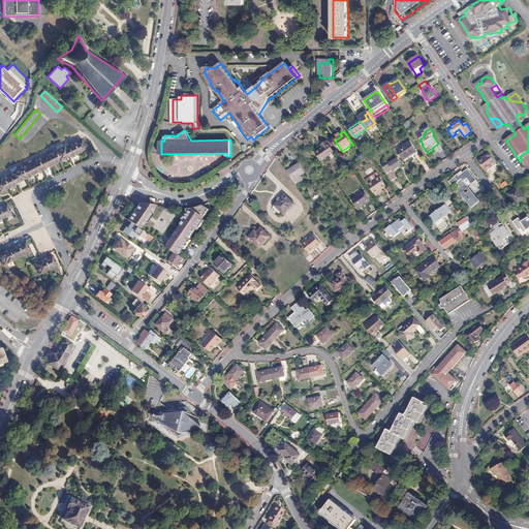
[(87,150),(82,138),(64,148),(64,146),(10,173),(11,174),(0,179),(0,192),(17,184),(69,157),(69,158),(87,150)]
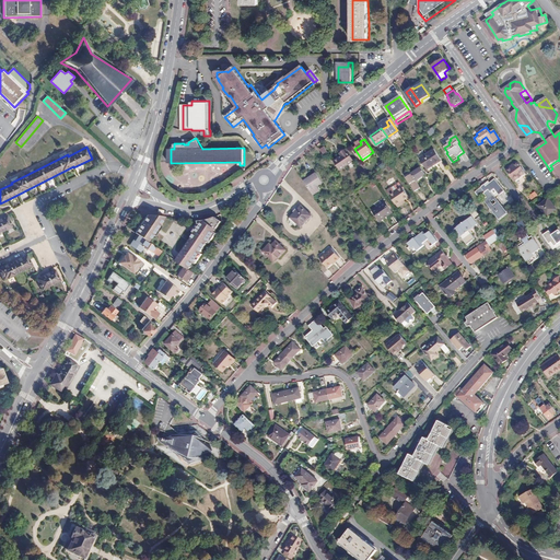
[(354,161),(347,150),(341,153),(342,155),(336,160),(341,170),(354,161)]
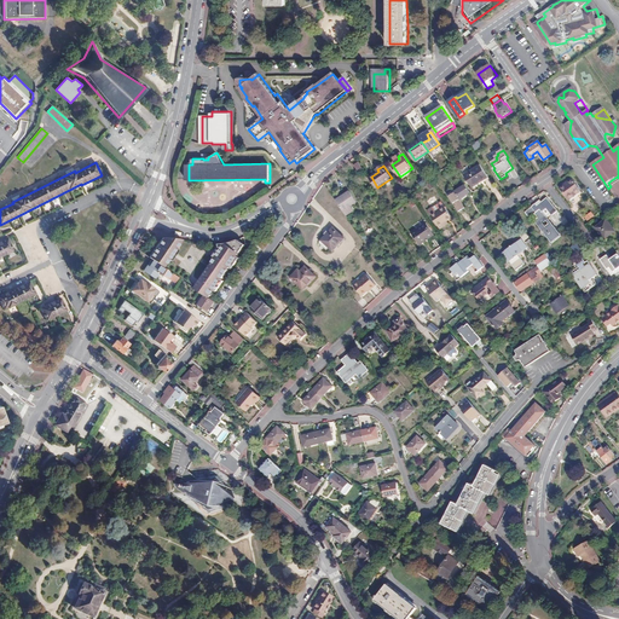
[(490,179),(481,167),(464,177),(473,190),(490,179)]
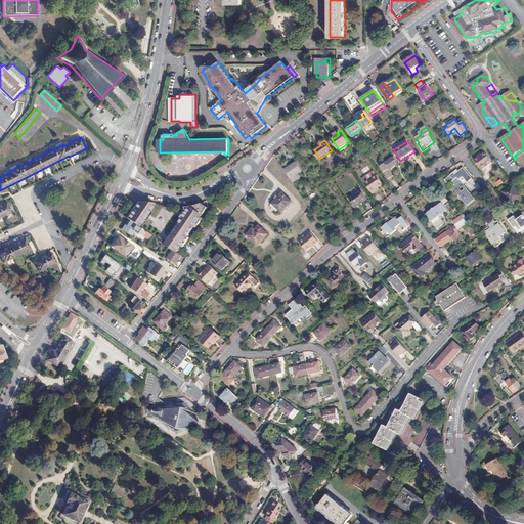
[(517,158),(515,160),(523,154),(523,149),(523,150),(522,149),(515,155),(517,158)]
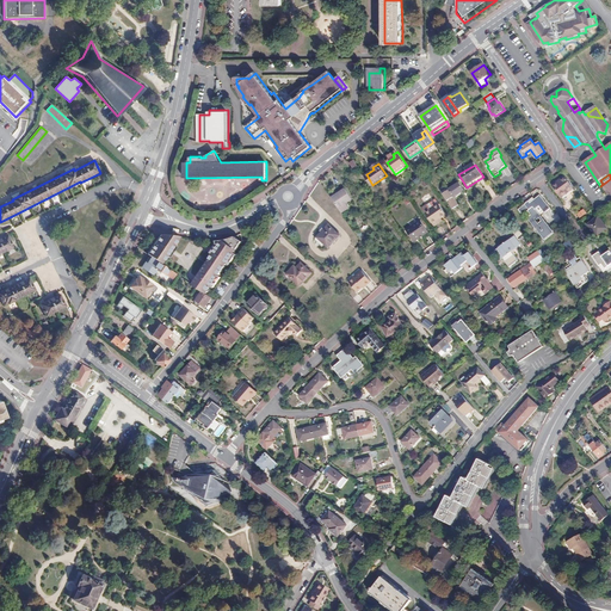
[(573,187),(565,176),(553,184),(562,196),(573,187)]
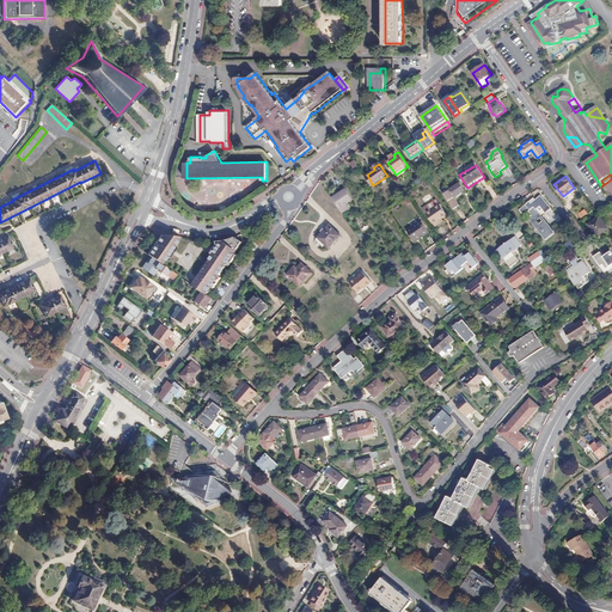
[(453,195),(464,188),(459,181),(448,188),(453,195)]
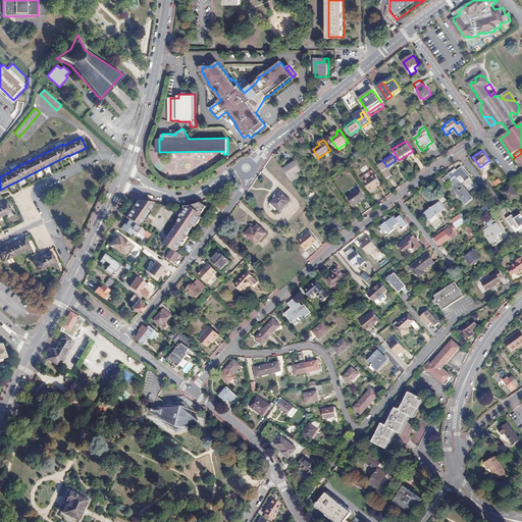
[(295,162),(283,169),(293,181),(299,177),(296,173),(301,170),(295,162)]
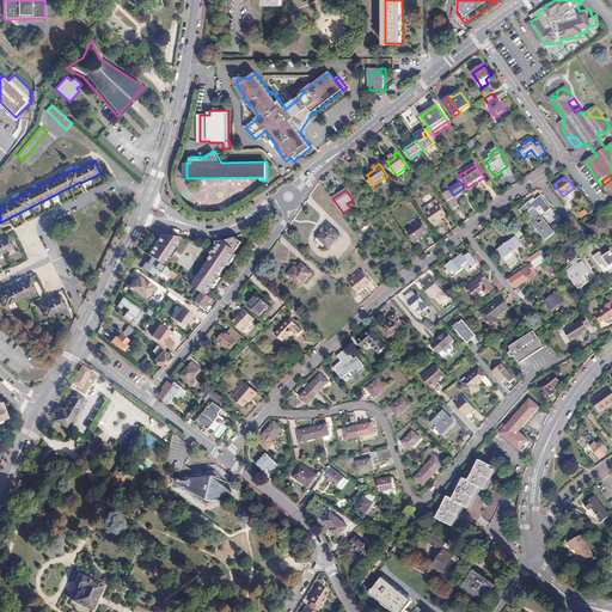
[(453,196),(450,199),(457,208),(460,206),(453,196)]
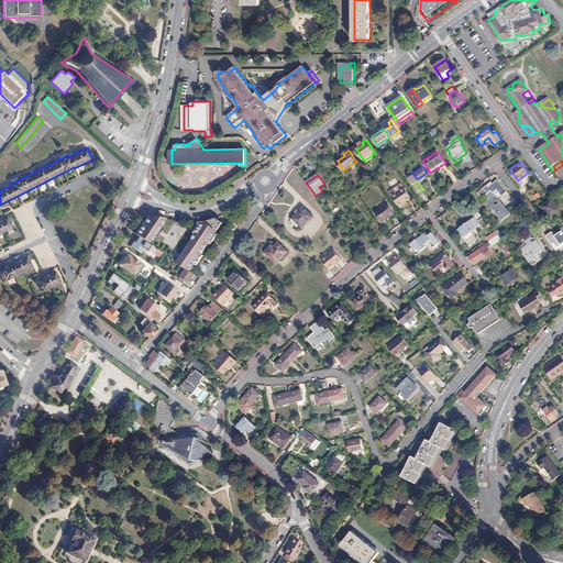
[(497,180),(495,181),(504,192),(506,190),(497,180)]
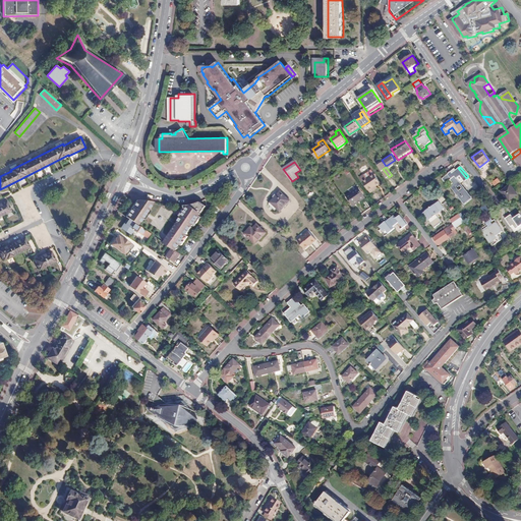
[(466,178),(458,168),(452,173),(451,172),(448,174),(449,174),(443,179),(449,187),(451,186),(465,205),(473,198),(460,182),(466,178)]
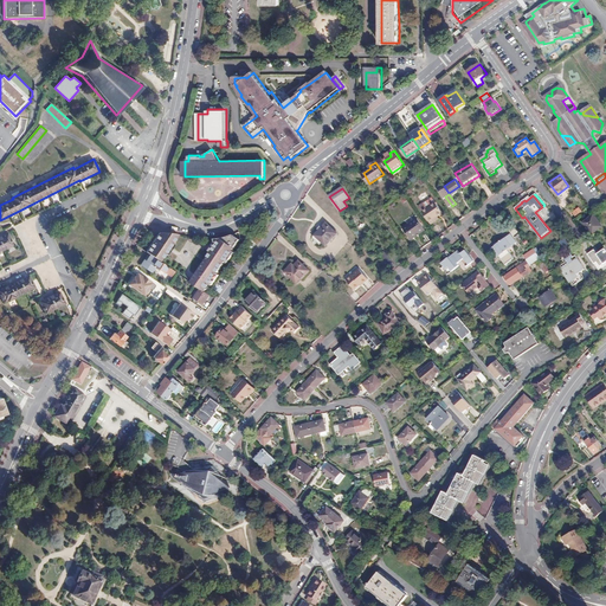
[(446,218),(439,207),(425,216),(434,230),(440,226),(438,224),(446,218)]
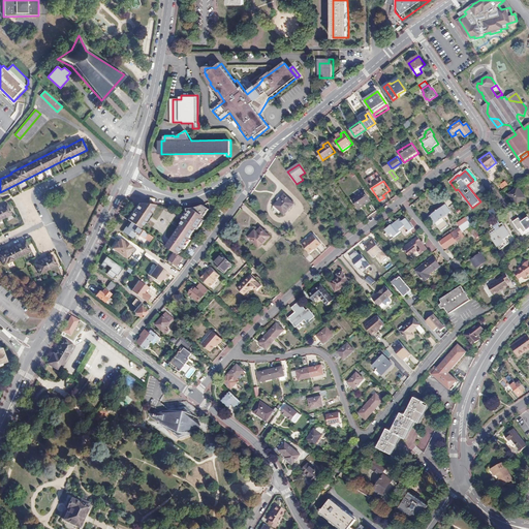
[(525,197),(518,187),(508,194),(517,205),(525,197)]
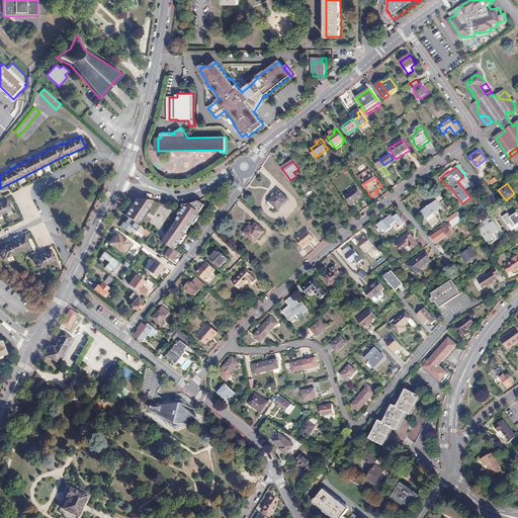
[(364,196),(357,186),(344,194),(351,204),(356,201),(356,200),(358,199),(359,199),(364,196)]
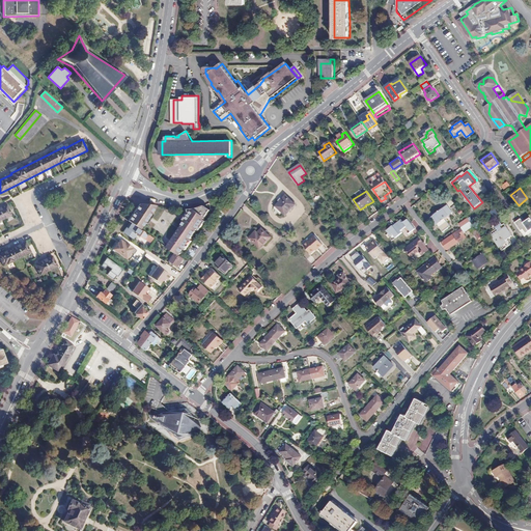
[(300,207),(290,198),(280,210),(289,219),(300,207)]
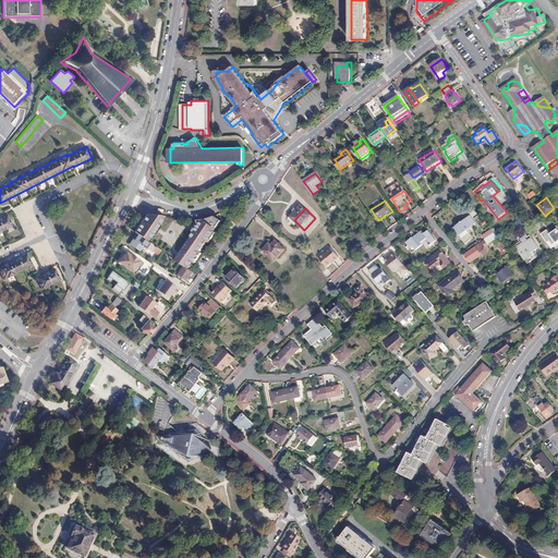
[(0,231),(13,226),(8,215),(0,218),(0,231)]
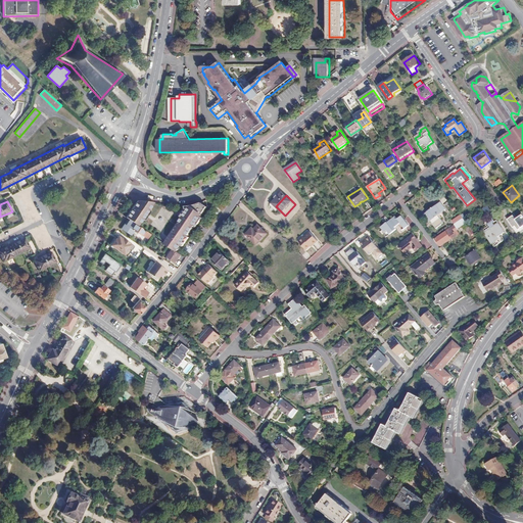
[(137,202),(127,218),(129,220),(139,226),(143,220),(144,221),(147,218),(145,217),(147,214),(149,215),(151,211),(149,210),(154,203),(145,202),(140,202),(137,202)]
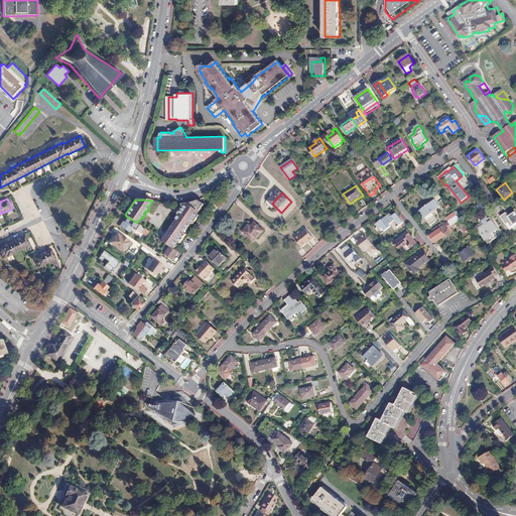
[(205,205),(199,201),(194,203),(188,204),(184,205),(182,205),(182,206),(181,209),(182,209),(178,214),(180,215),(167,234),(179,242),(181,243),(187,235),(185,234),(192,224),(194,225),(200,215),(199,214),(205,205)]
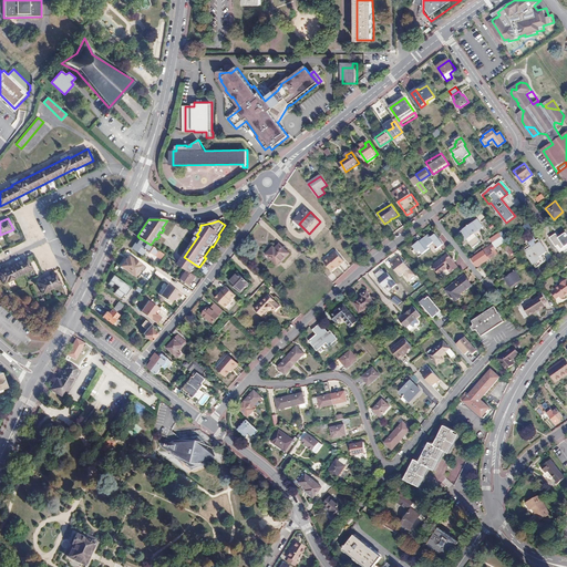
[(526,234),(533,228),(527,222),(521,227),(526,234)]
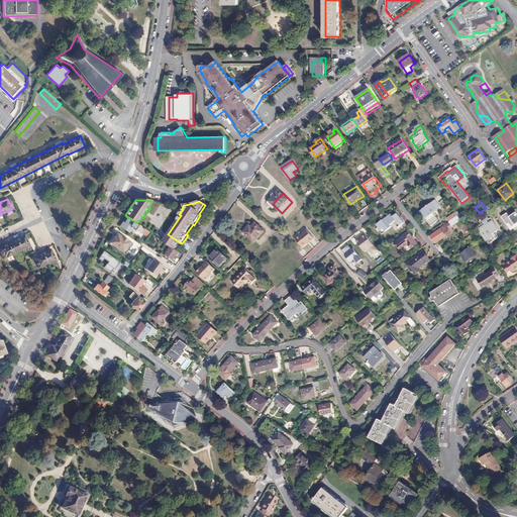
[(435,212),(436,211),(430,203),(423,209),(427,215),(425,217),(432,226),(437,222),(436,221),(437,219),(435,217),(433,213),(434,213),(435,212)]
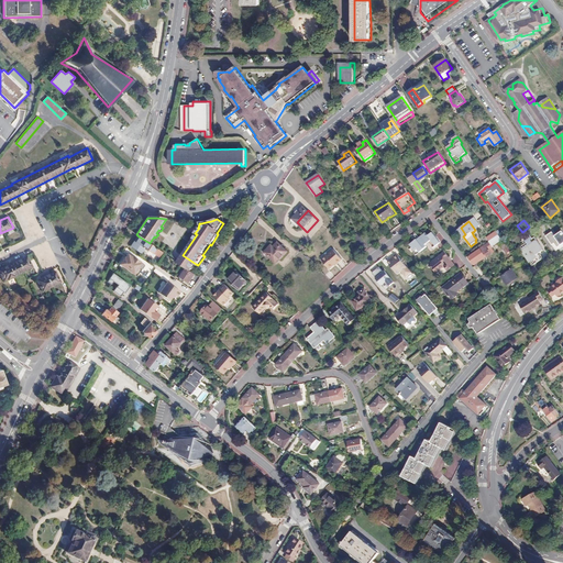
[(498,234),(496,231),(487,236),(489,240),(498,234)]
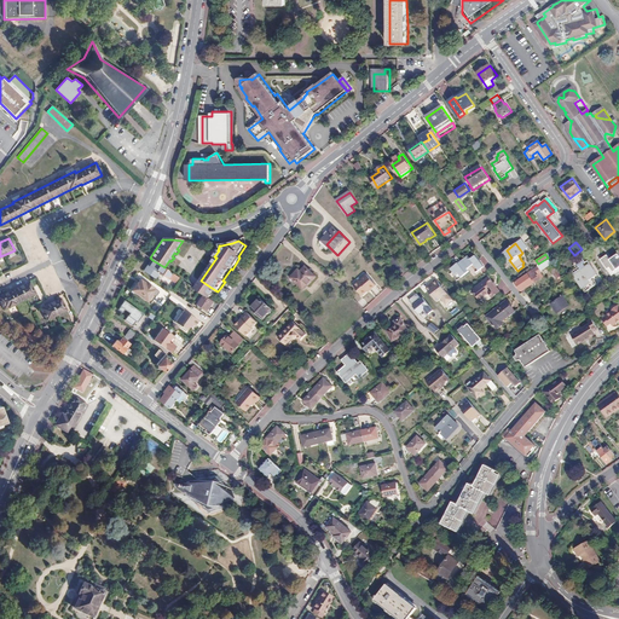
[(612,272),(618,266),(618,255),(611,259),(607,255),(600,260),(606,268),(608,267),(612,272)]
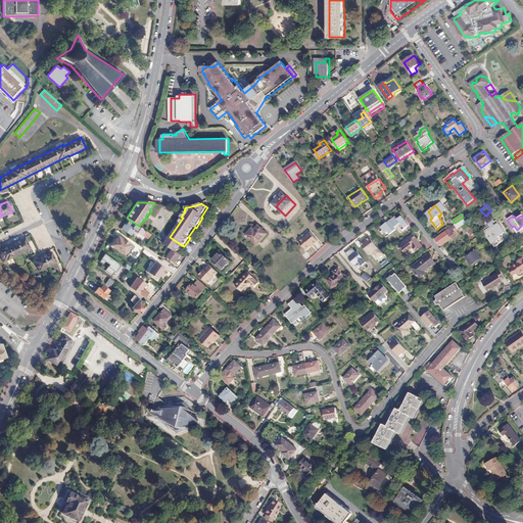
[(467,219),(465,217),(463,218),(455,223),(458,227),(465,223),(464,221),(467,219)]
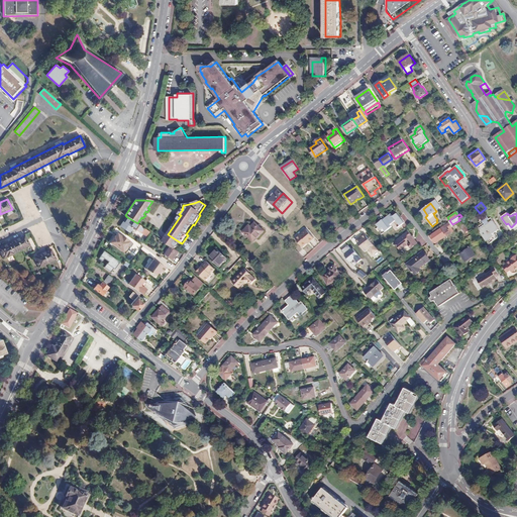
[(404,224),(397,215),(393,217),(391,215),(383,221),(383,220),(377,225),(381,230),(384,228),(387,232),(394,227),(392,225),(396,222),(400,227),(404,224)]
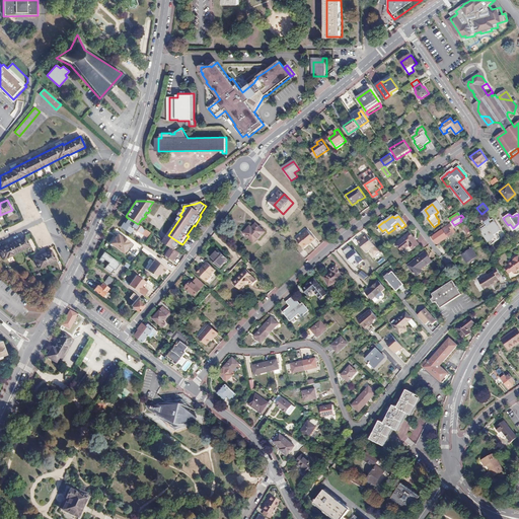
[(480,230),(489,241),(495,236),(495,235),(501,230),(494,220),(493,221),(489,216),(484,220),(487,226),(480,230)]
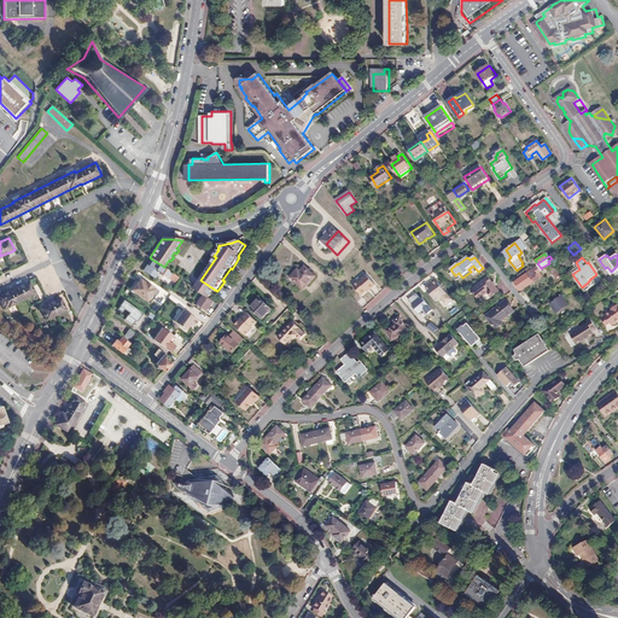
[(164,267),(152,260),(147,266),(149,266),(145,272),(157,279),(161,274),(169,280),(170,279),(175,281),(179,277),(164,267)]
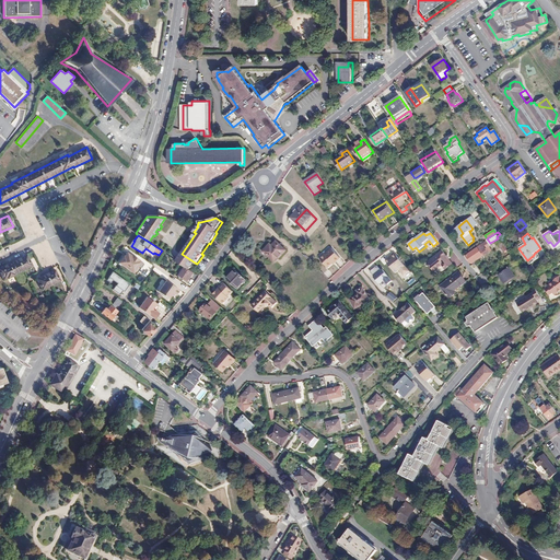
[(288,253),(278,243),(271,251),(269,248),(265,254),(277,265),(288,253)]
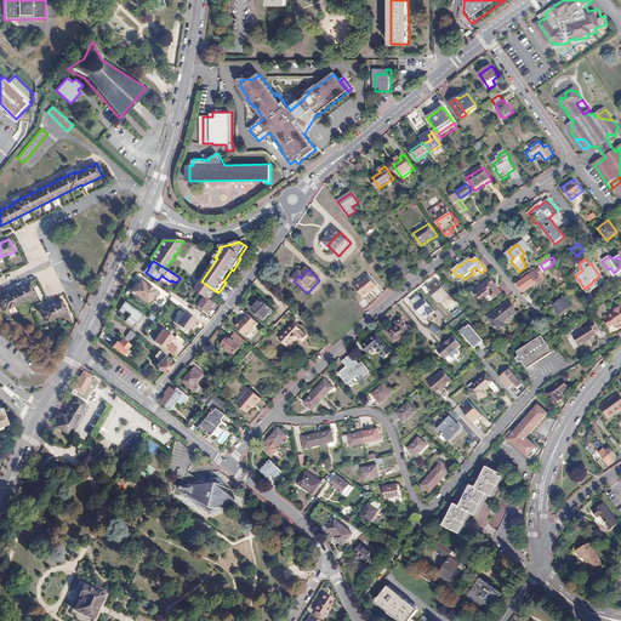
[(558,269),(553,272),(559,281),(564,278),(558,269)]
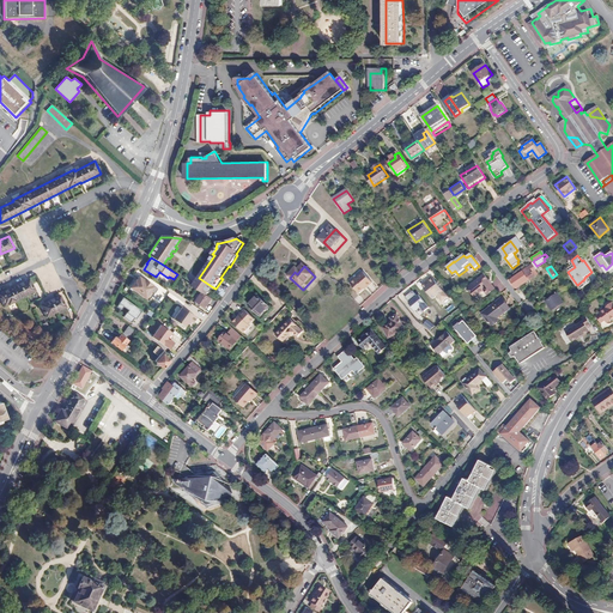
[(359,293),(364,289),(365,286),(366,287),(372,281),(363,272),(350,284),(359,293)]
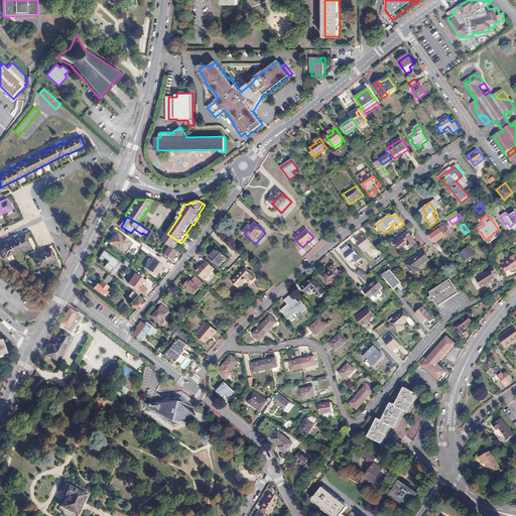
[(452,233),(448,229),(443,232),(440,229),(430,236),(435,244),(452,233)]
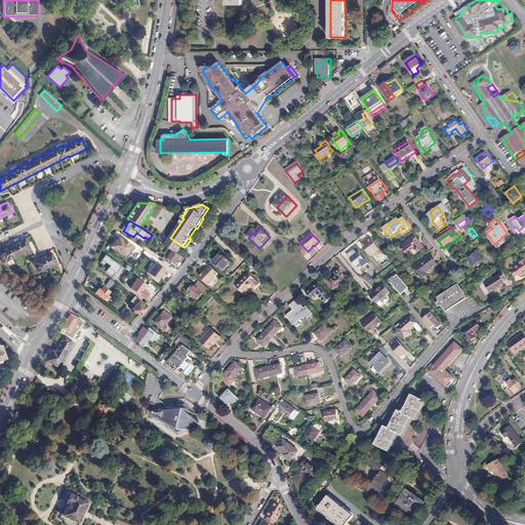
[(423,247),(414,236),(400,247),(406,255),(414,249),(416,252),(423,247)]
